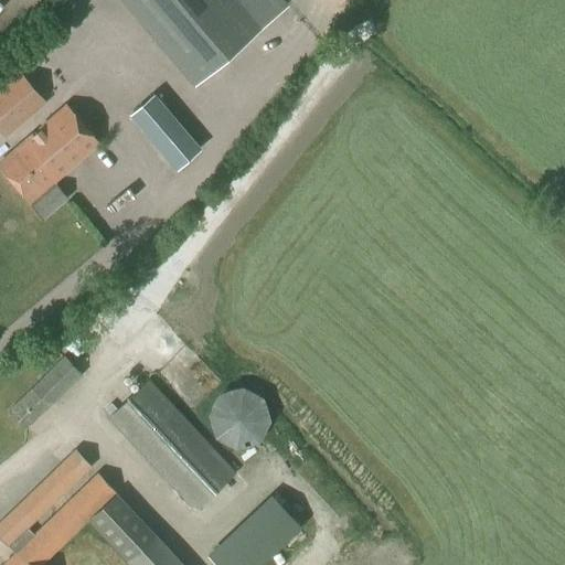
[(281,0),(120,0),(193,84),(286,4),(281,0)]
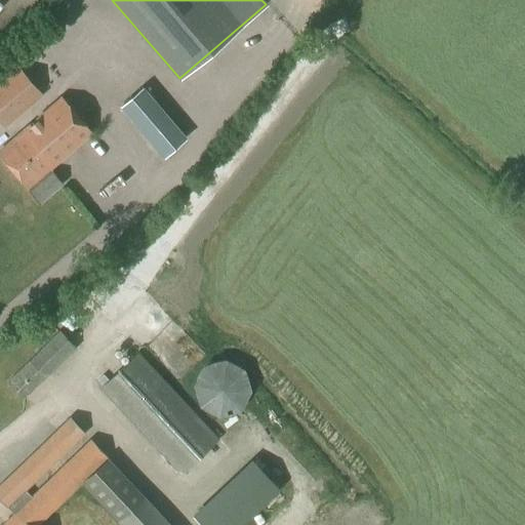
[(0,121),(4,126),(40,95),(17,70),(0,84),(0,121)]
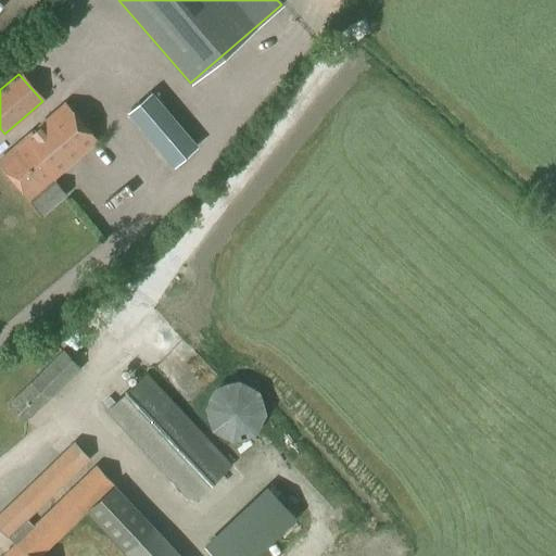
[(128,113),(173,167),(197,147),(151,93),(128,113)]
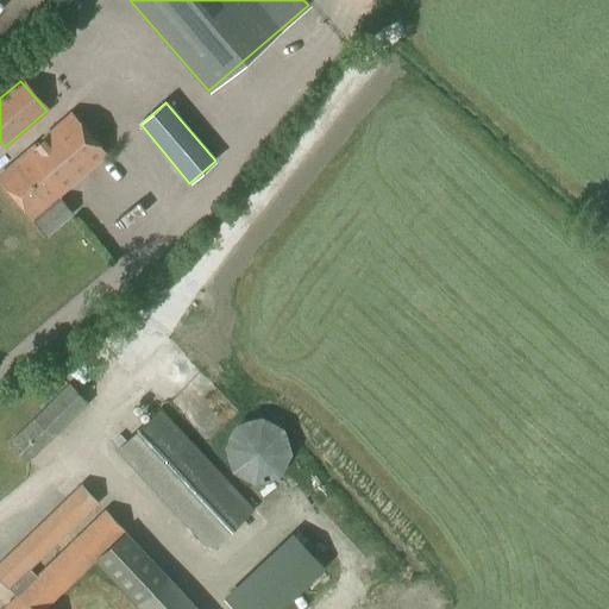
[(105,154),(70,114),(0,174),(0,182),(45,236),(71,213),(56,196),(105,154)]
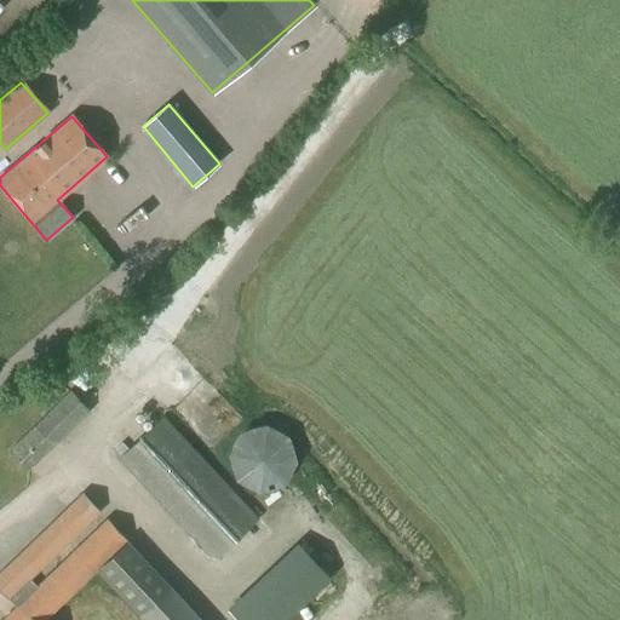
[(87,411),(70,392),(61,383),(41,400),(52,411),(9,453),(26,471),(87,411)]
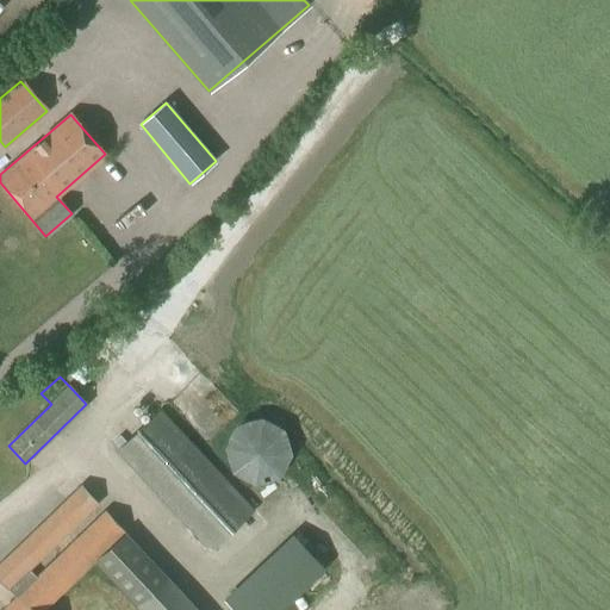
[(209,551),(253,511),(160,410),(116,450),(209,551)]
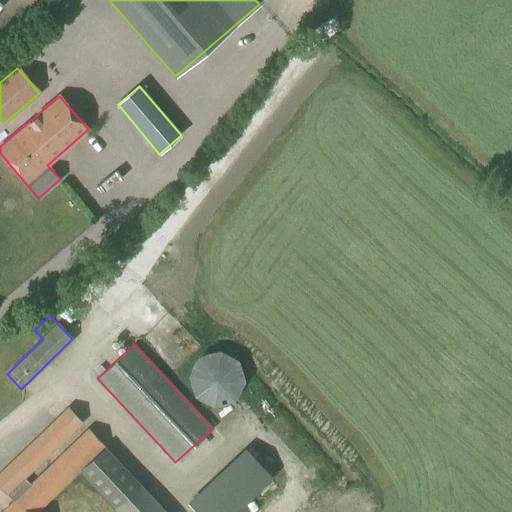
[(187,376),(193,397),(213,407),(233,401),(244,382),(237,361),(218,350),(198,357),(187,376)]
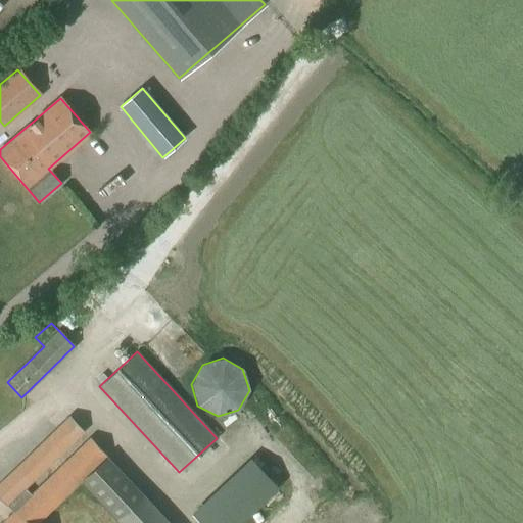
[(119,522),(169,522),(89,438),(29,494),(24,488),(84,432),(70,418),(0,483),(0,497),(21,521),(18,522),(35,522),(80,481),(119,522)]
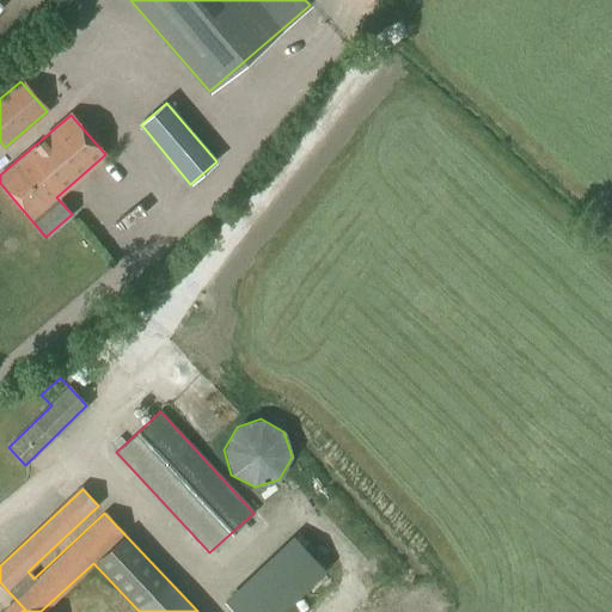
[(232,611),(277,611),(324,569),(294,538),(225,604),(232,611)]
